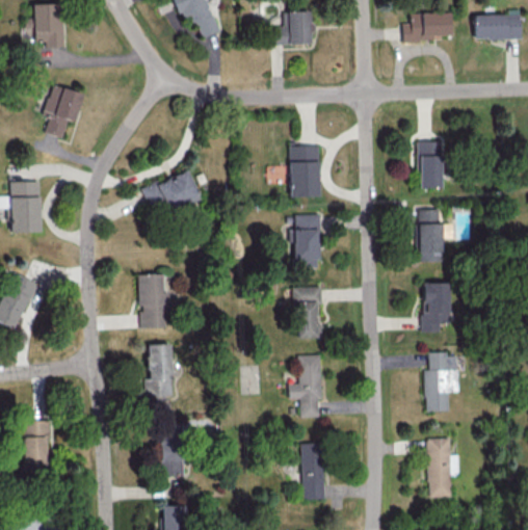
[(175,0),(183,20),(193,16),(202,38),(218,33),(206,0),(175,0)]
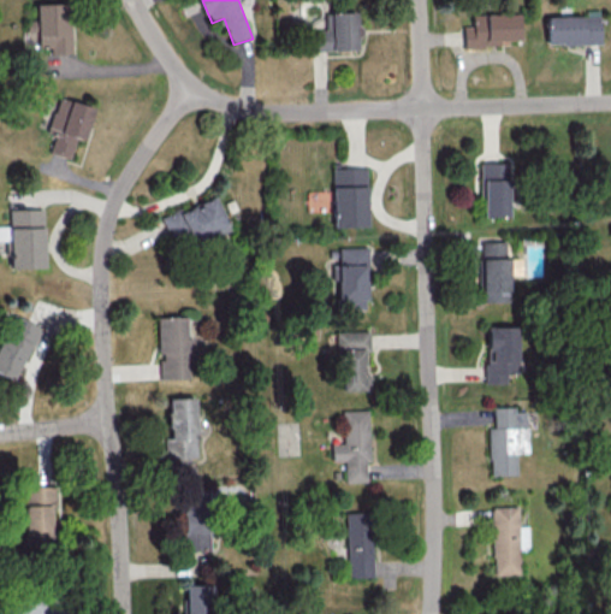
[(73,55),(72,6),(40,6),(41,48),(54,48),(54,55),(73,55)]
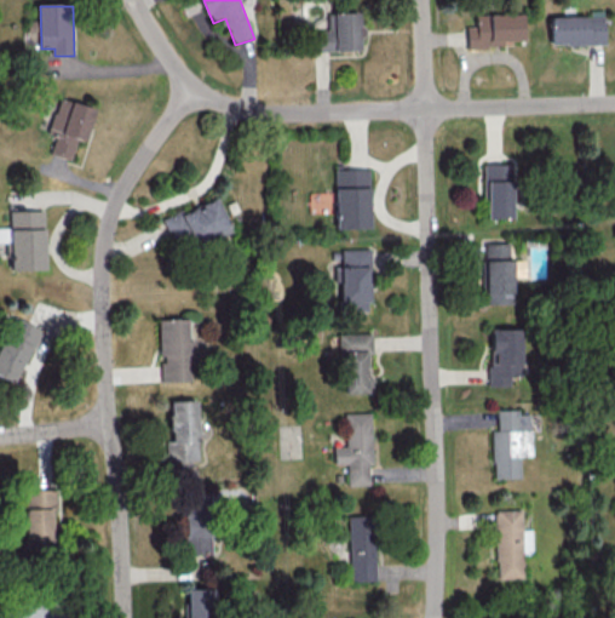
[(593,18),(553,18),(553,46),(607,46),(607,12),(593,12),(593,18)]
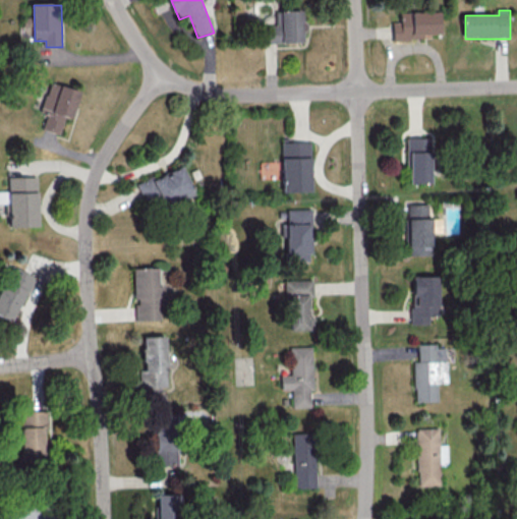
[(265,45),(305,44),(305,12),(278,12),(278,26),(265,26),(265,45)]
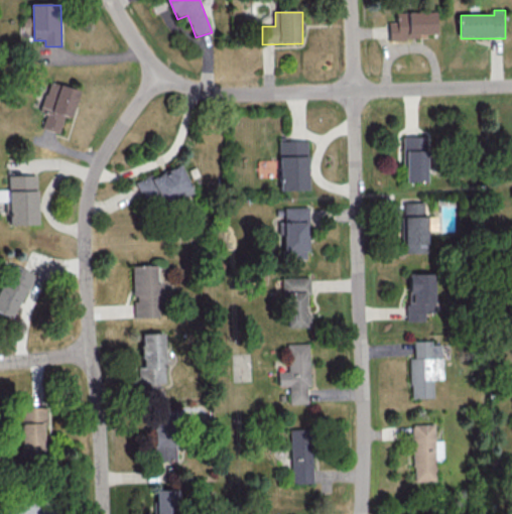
[(437,12),(398,13),(399,23),(391,23),(391,39),(438,38),(437,12)]
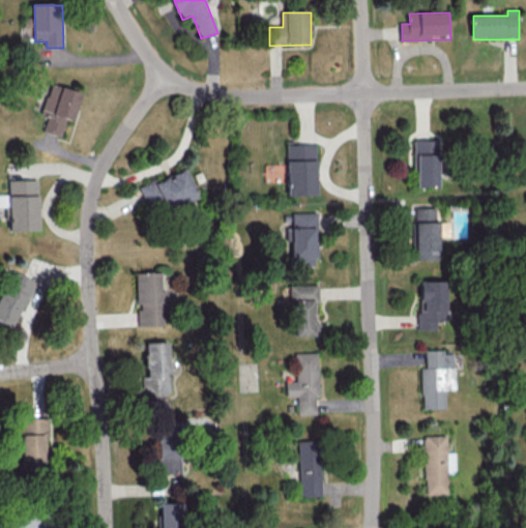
[(83,94),(53,85),(44,115),(50,117),(46,133),(63,138),(68,121),(75,122),(83,94)]
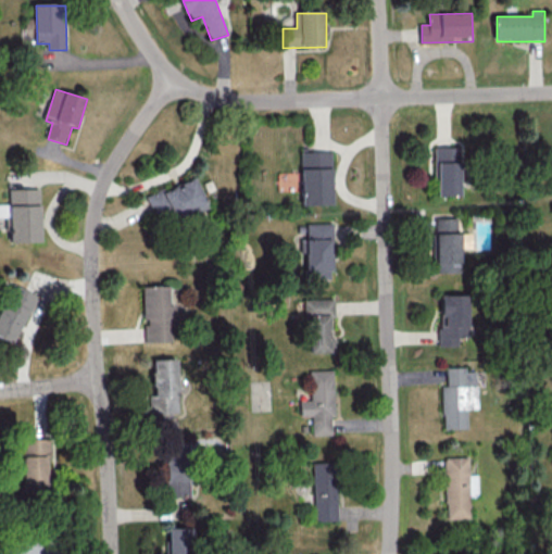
[(439,198),(462,197),(462,149),(438,149),(439,198)]
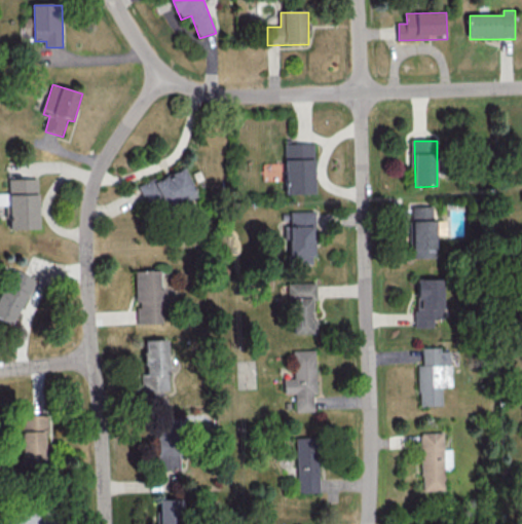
[(286,145),(287,195),(315,194),(314,145),(286,145)]
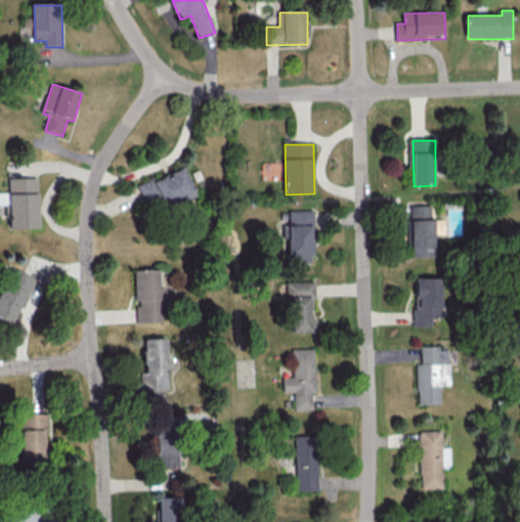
[(199,197),(184,167),(140,188),(148,206),(163,199),(169,211),(199,197)]
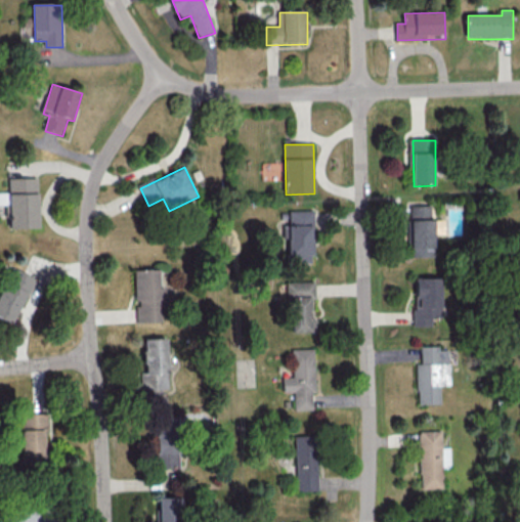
[(436,258),(436,235),(445,235),(445,221),(433,221),(433,207),(413,207),(413,258),(436,258)]
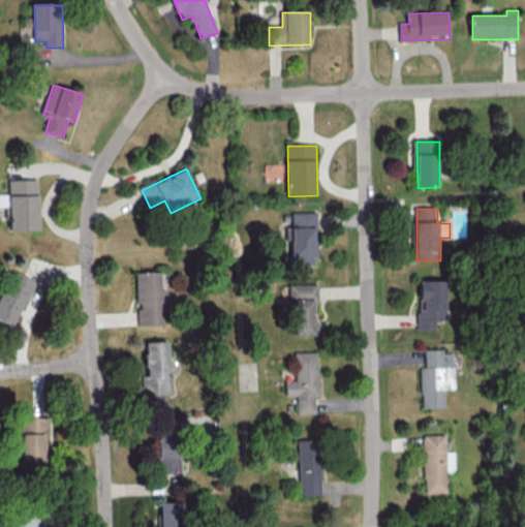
[(317,214),(292,215),(294,267),(318,267),(317,214)]
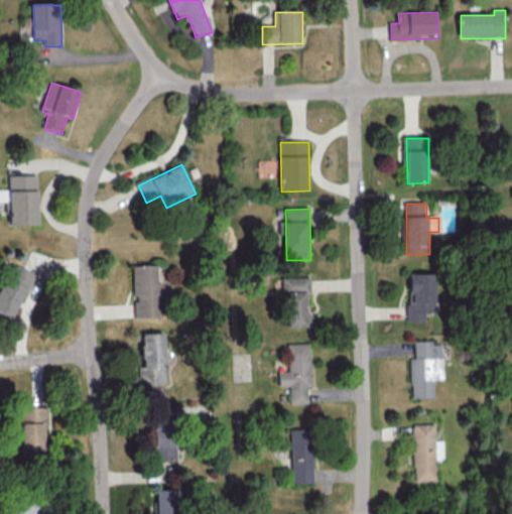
[(0,292),(0,312),(15,320),(36,275),(13,264),(0,292)]
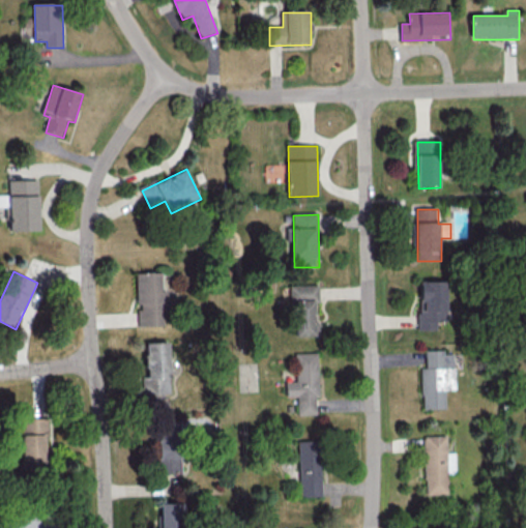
[(141,328),(169,327),(168,292),(164,292),(163,273),(139,274),(140,312),(141,328)]
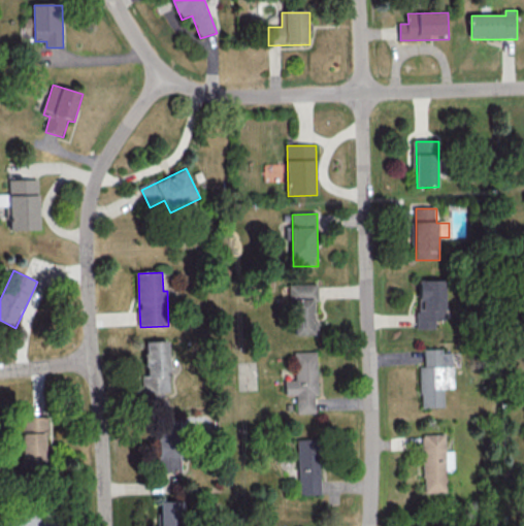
[(422,281),(421,311),(418,311),(418,330),(438,330),(438,311),(446,311),(447,282),(422,281)]
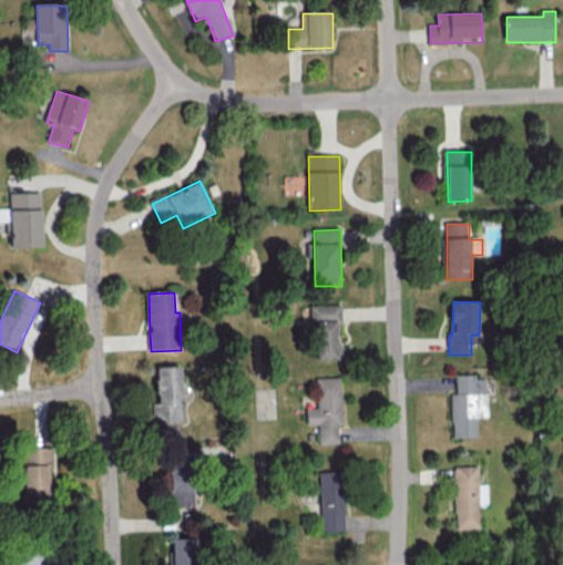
[(317,361),(339,361),(338,325),(344,325),(343,306),(315,307),(317,361)]
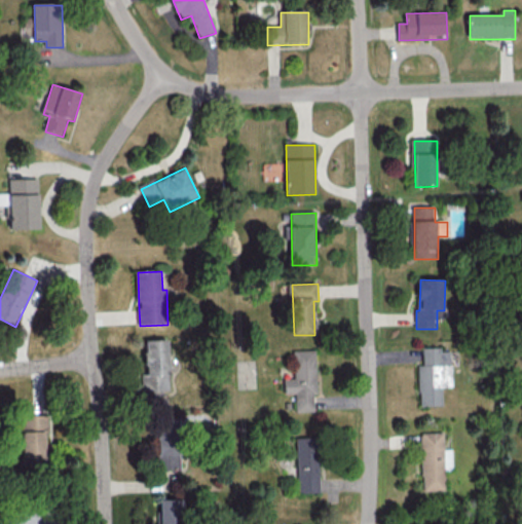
[(171,393),(170,341),(147,341),(148,375),(144,375),(144,394),(171,393)]
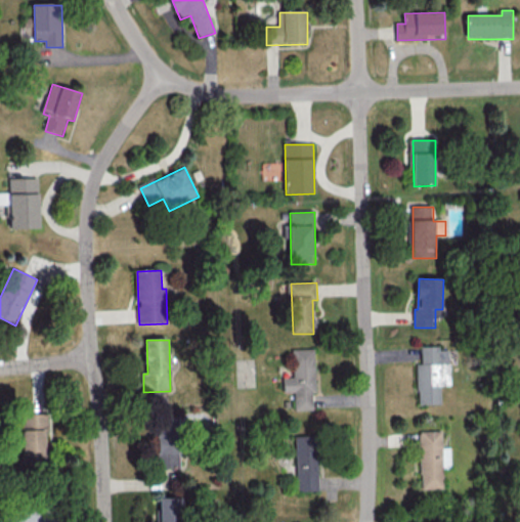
[(442,406),(442,386),(452,386),(451,351),(441,351),(441,347),(423,348),(423,364),(419,364),(420,406),(442,406)]
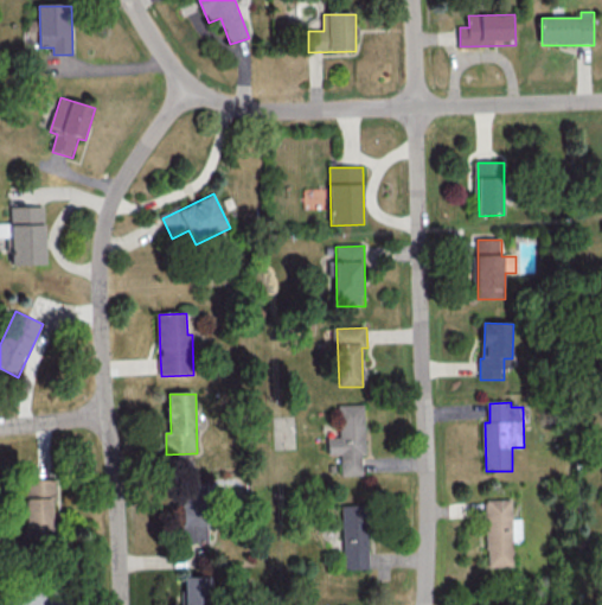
[(343,477),(364,476),(363,457),(367,457),(366,406),(340,407),(341,438),(330,439),(330,457),(343,456),(343,477)]
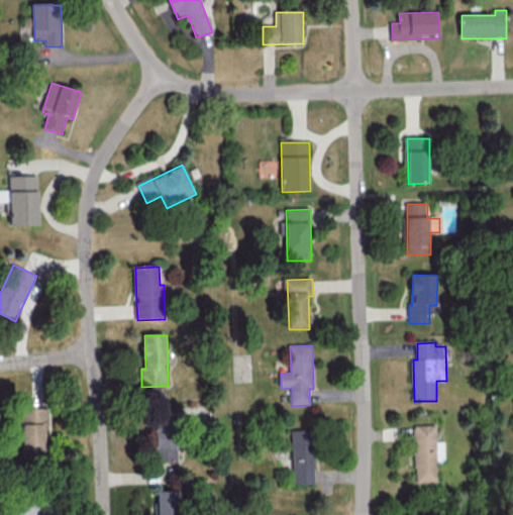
[(24,457),(48,456),(47,409),(23,409),(24,457)]
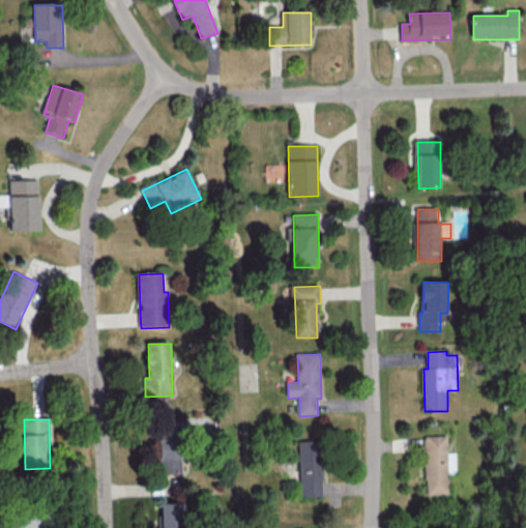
[(183,477),(180,421),(161,422),(163,482),(173,482),(173,478),(183,477)]
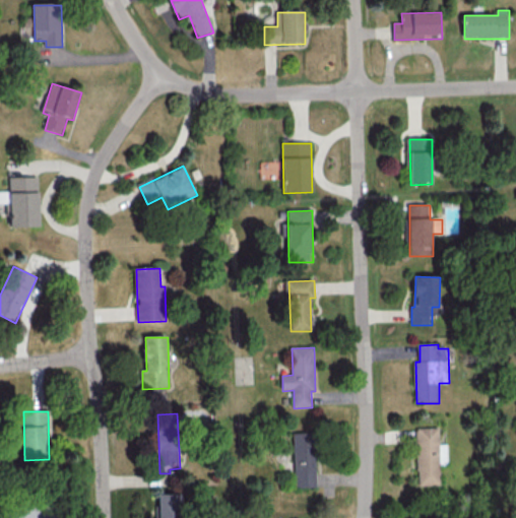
[(449,465),(448,445),(440,446),(440,429),(417,430),(420,487),(442,487),(441,465),(449,465)]
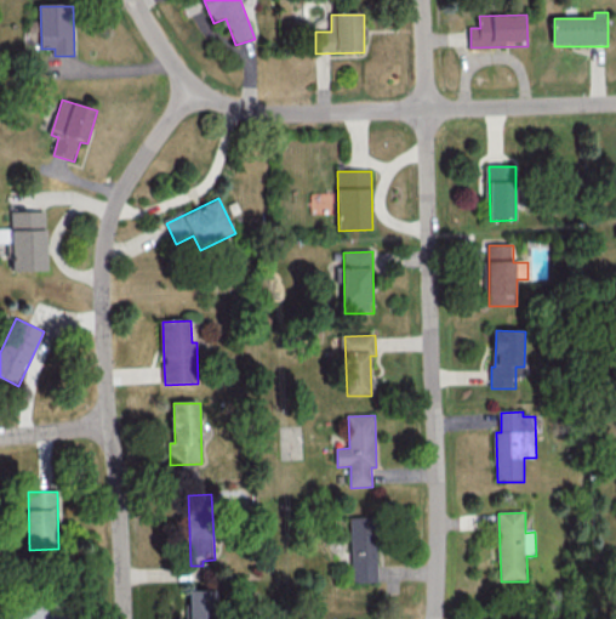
[(380,584),(378,518),(353,518),(354,584),(380,584)]
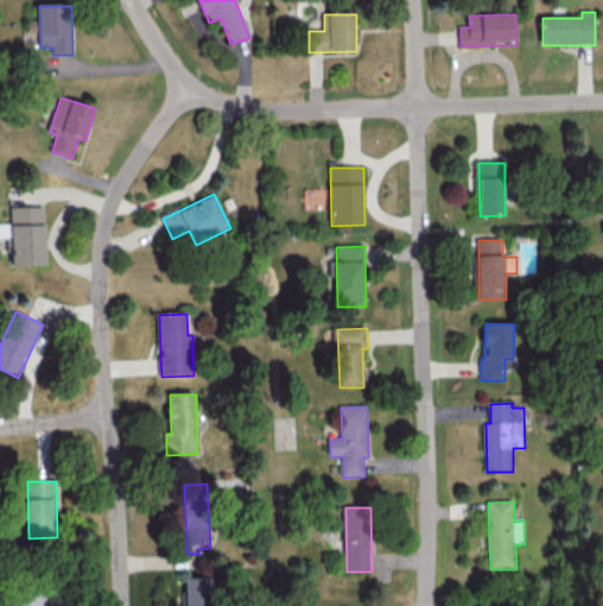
[(211,605),(211,579),(186,580),(186,605),(211,605)]
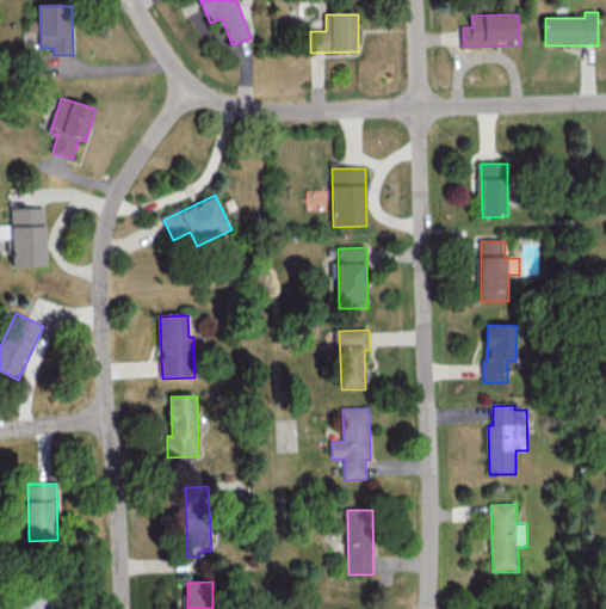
[(48,608),(48,594),(7,594),(6,608),(48,608)]
